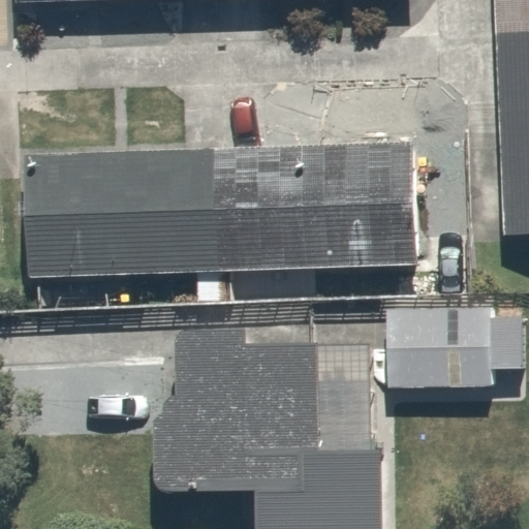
[(36,0),(37,10),(317,0),(36,0)]
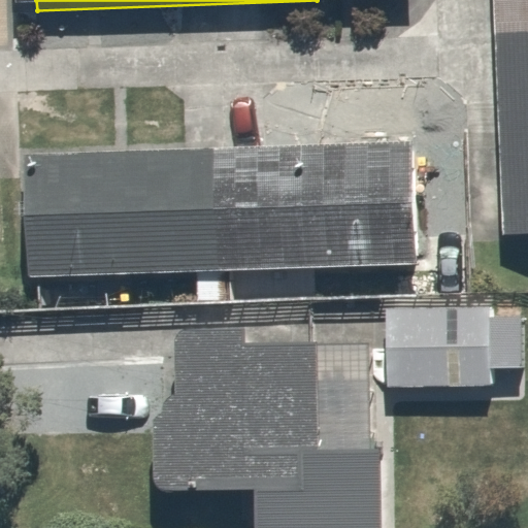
[(527,0),(497,0),(499,251),(527,250),(527,0)]
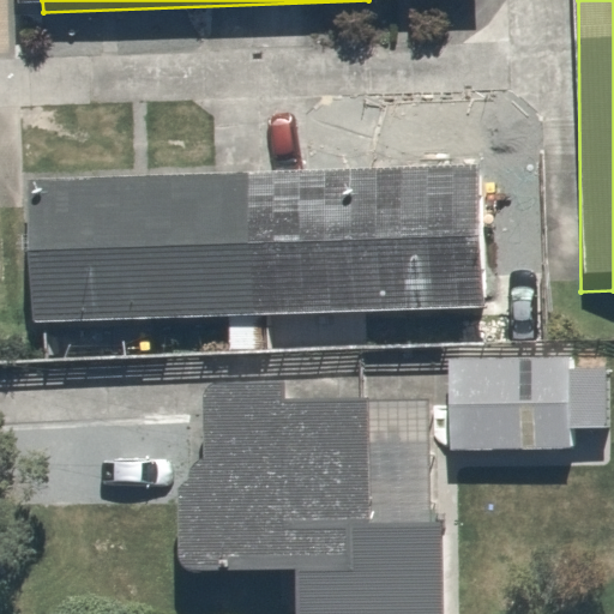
[(480,167),(29,181),(35,324),(485,308),(480,167)]
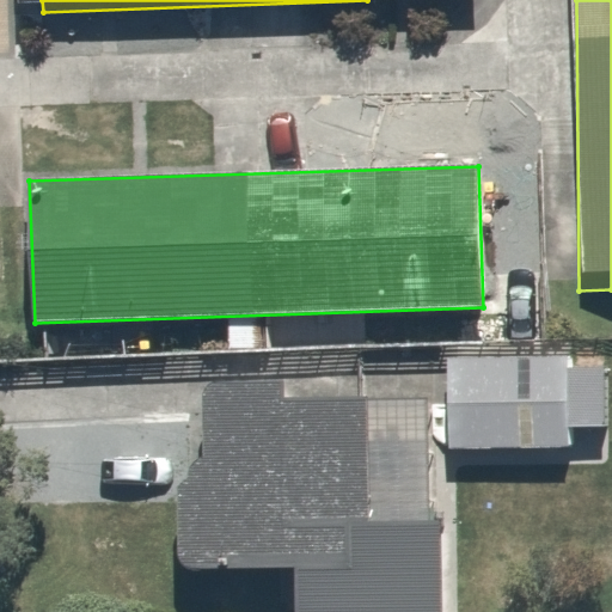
[(569,357),(447,360),(448,450),(570,448),(569,357)]
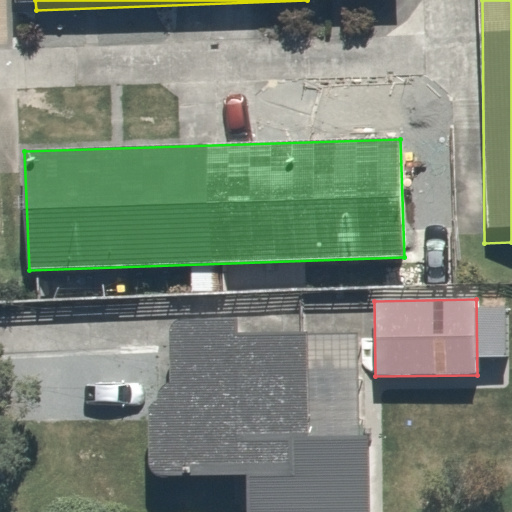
[(239,319),(171,320),(170,383),(159,390),(159,400),(149,407),(148,458),(151,469),(161,477),(247,475),(246,511),(370,511),(368,435),(307,435),(307,334),(239,333),(239,319)]
